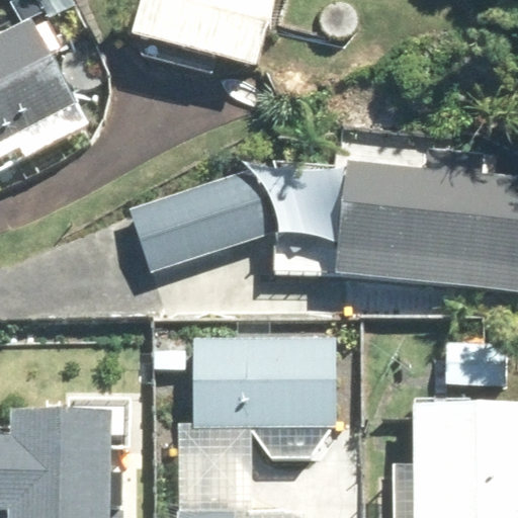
[(48,0),(55,10),(71,0),(48,0)]
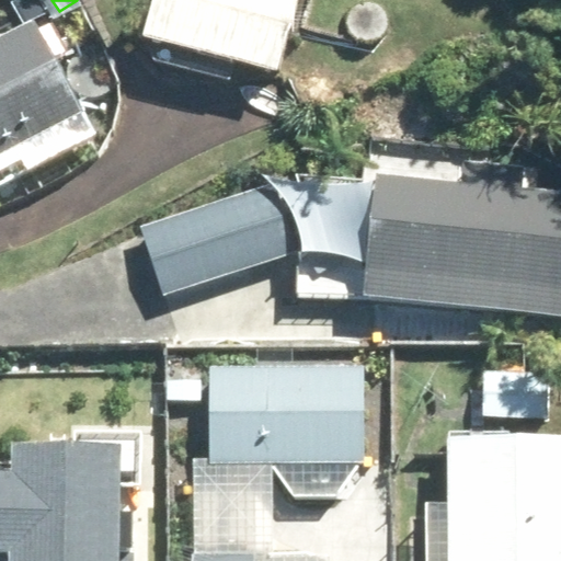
[(150,0),(139,38),(275,73),(296,0),(150,0)]
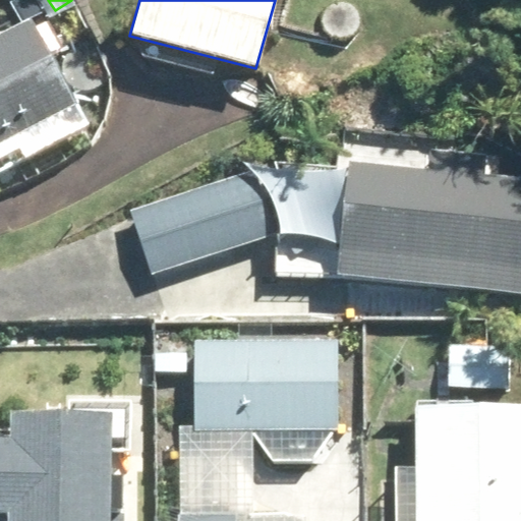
[(0,172),(87,126),(30,20),(0,36),(0,172)]
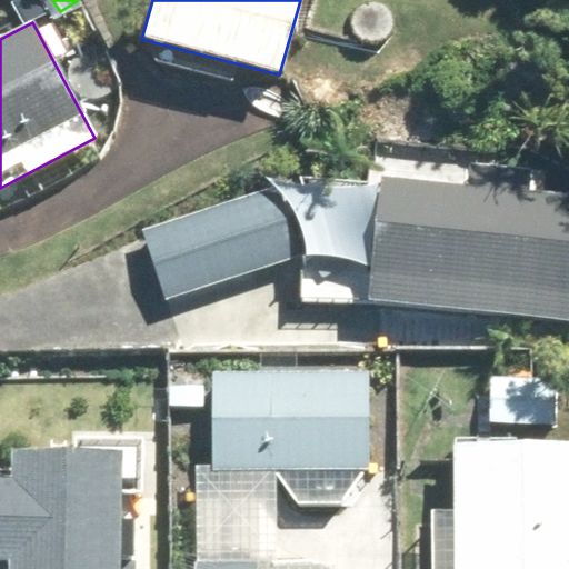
[(568,195),(543,192),(546,170),(468,161),(465,186),(380,177),(366,302),(568,323),(568,195)]
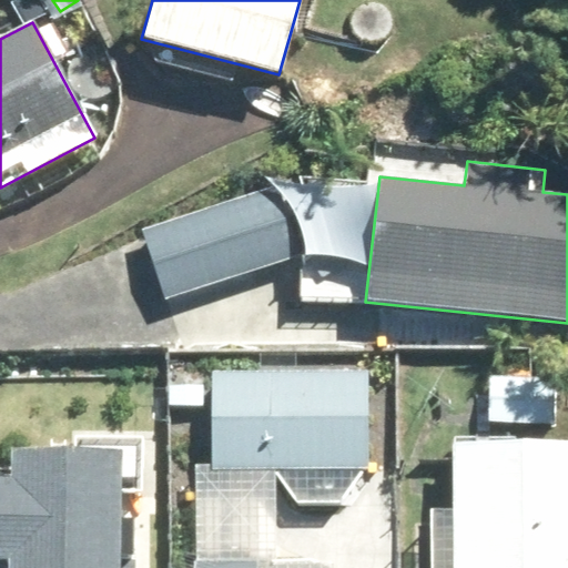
[(163,302),(303,256),(277,185),(141,231),(163,302)]
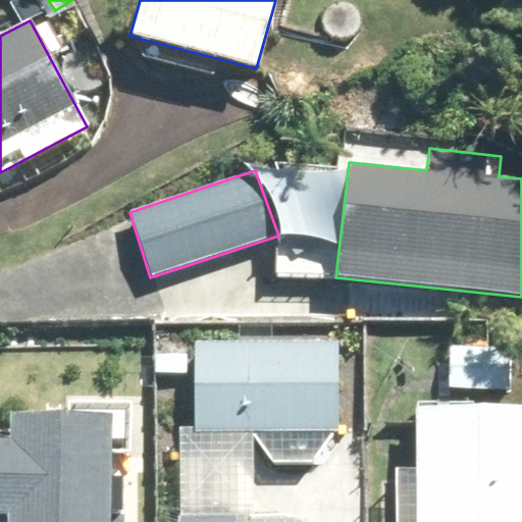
[(333,341),(194,342),(193,435),(333,434),(333,341)]
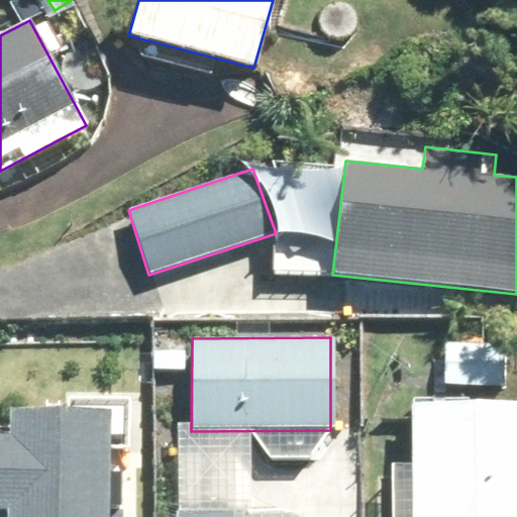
[(443,385),(505,386),(505,347),(444,345),(443,385)]
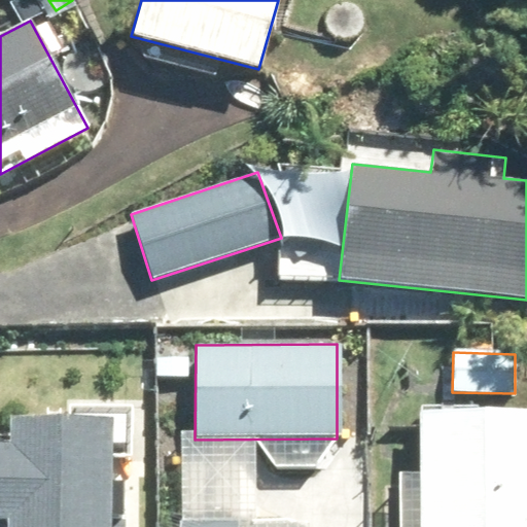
[(189,357),(155,356),(156,376),(188,375),(189,357)]
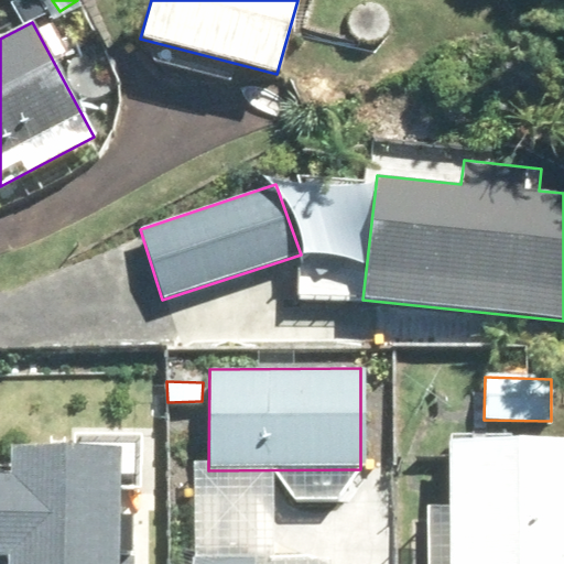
[(563,563),(563,438),(448,438),(447,563),(563,563)]
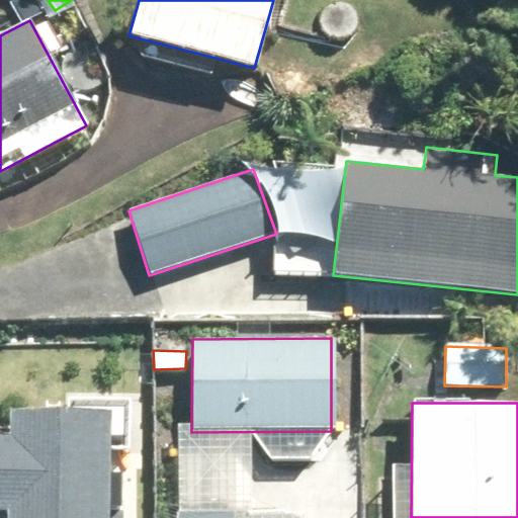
[(105,517),(107,412),(11,411),(10,437),(0,437),(0,512),(7,512),(6,517),(105,517)]
